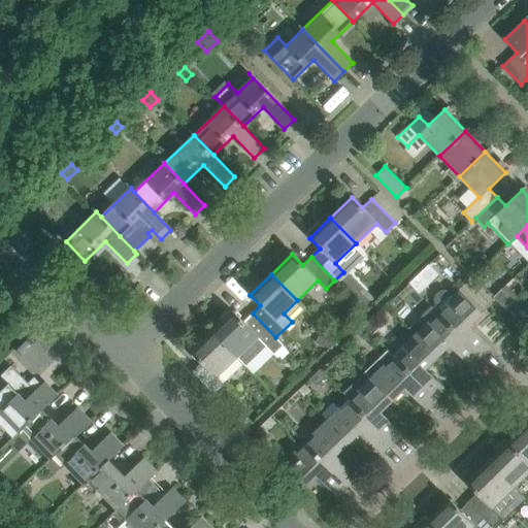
[(432,307),(439,316),(481,358),(490,349),(468,326),(482,314),(454,285),(448,291),(444,291),(441,291),(438,292),(435,293),(433,296),(433,298),(432,299),(432,301),(432,303),(432,304),(433,306),(432,307)]
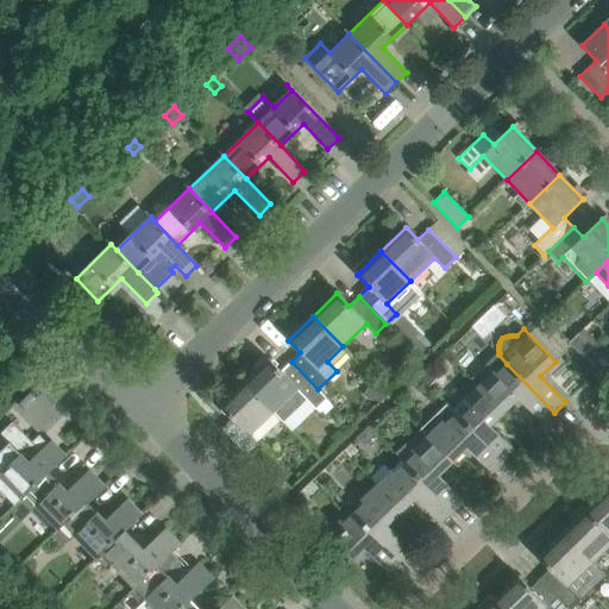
[(608,356),(583,328),(578,333),(588,344),(578,353),(602,378),(608,371),(608,356)]
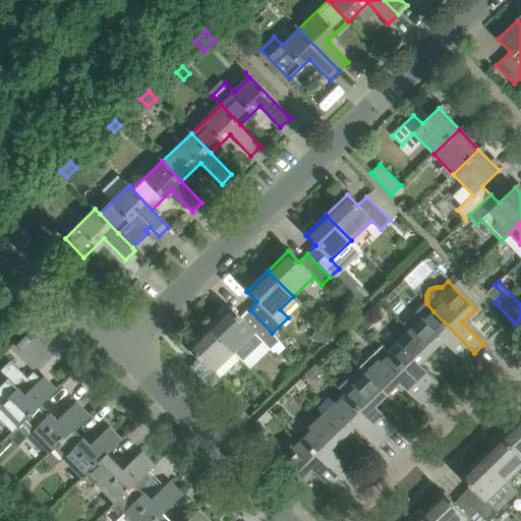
[(503,294),(495,285),(485,293),(495,302),(503,294)]
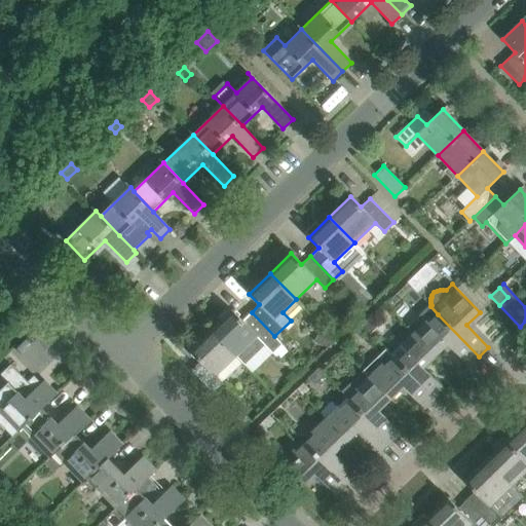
[(282,344),(274,336),(252,312),(242,321),(232,310),(211,330),(236,357),(245,366),(265,346),(272,353),(282,344)]
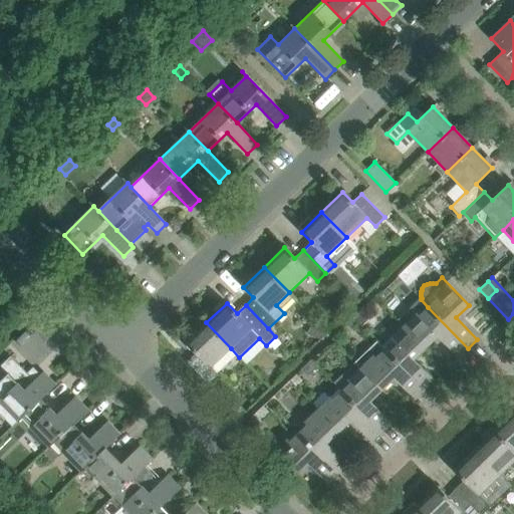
[(363,309),(354,318),(362,326),(372,315),(365,307),(363,309)]
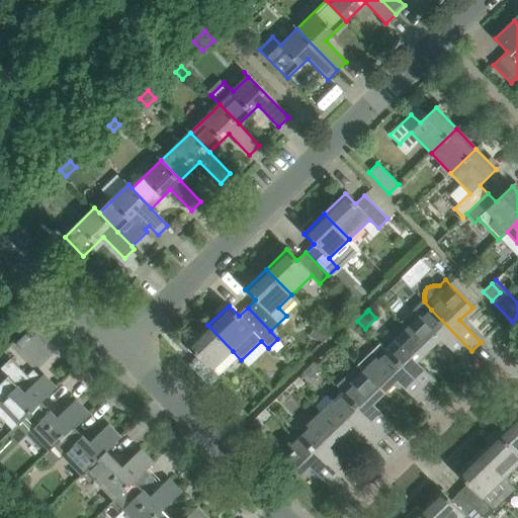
[(461,360),(471,351),(431,310),(423,319),(420,316),(407,328),(428,350),(435,343),(438,346),(442,346),(444,344),(461,360)]
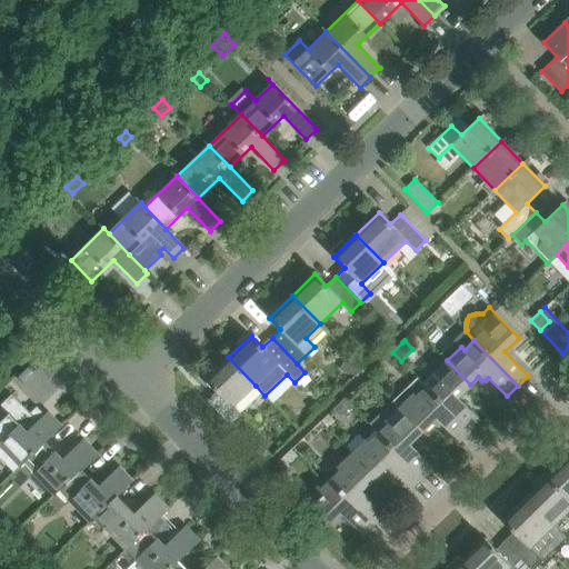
[(216,391),(207,400),(231,427),(242,417),(233,407),(256,386),(228,357),(205,379),(216,391)]
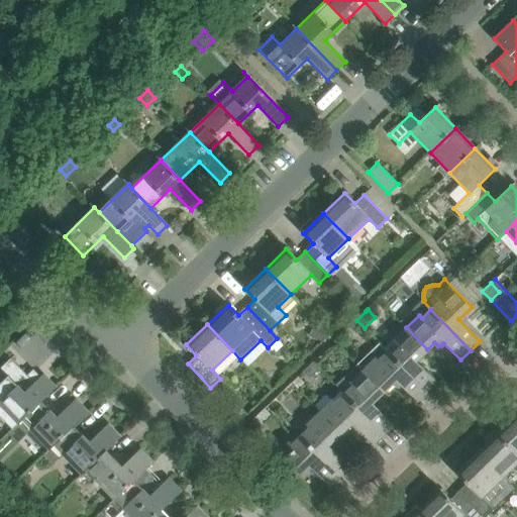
[(323,328),(315,324),(309,336),(318,340),(323,328)]
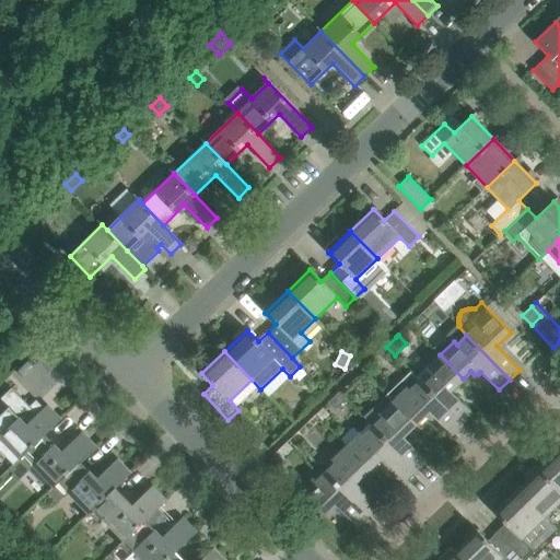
[(450,392),(463,378),(440,354),(426,369),(429,371),(419,381),(463,424),(473,415),(450,392)]
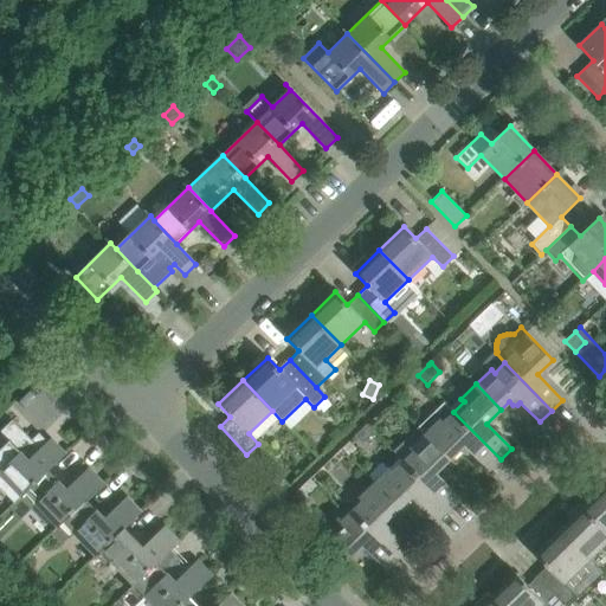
[(419,426),(425,433),(450,459),(464,445),(489,471),(501,459),(453,412),(444,403),(419,426)]
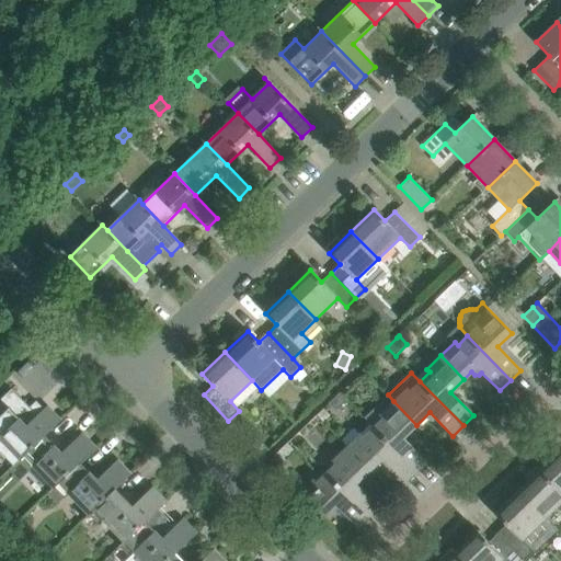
[(11,389),(0,399),(0,450),(13,466),(19,460),(45,435),(61,421),(47,407),(44,409),(37,415),(30,408),(11,389)]
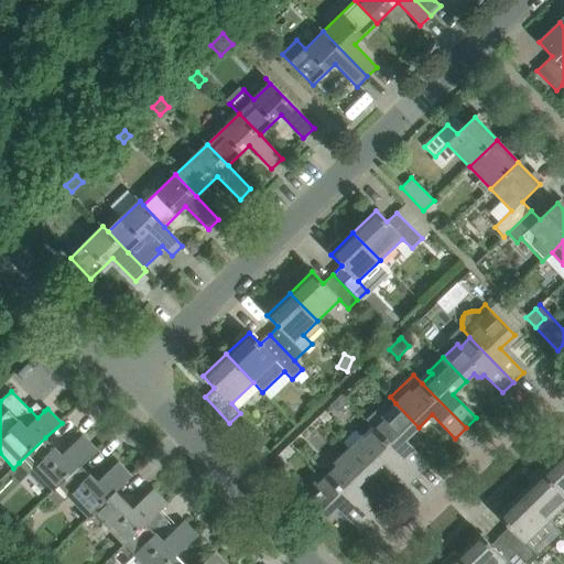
[(347,401),(342,394),(329,405),(336,412),(347,401)]
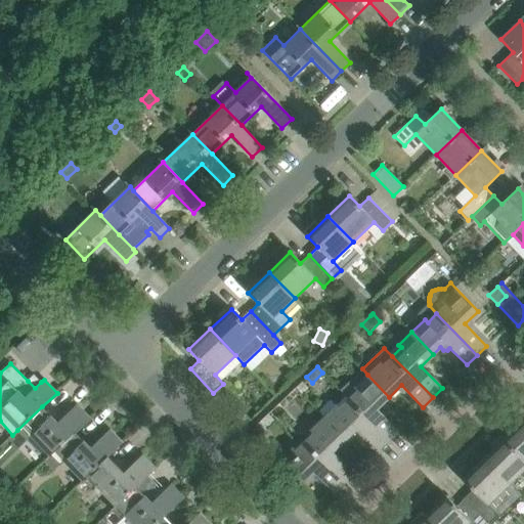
[(377,409),(389,397),(367,375),(362,368),(340,390),(349,398),(389,440),(398,431),(377,409)]
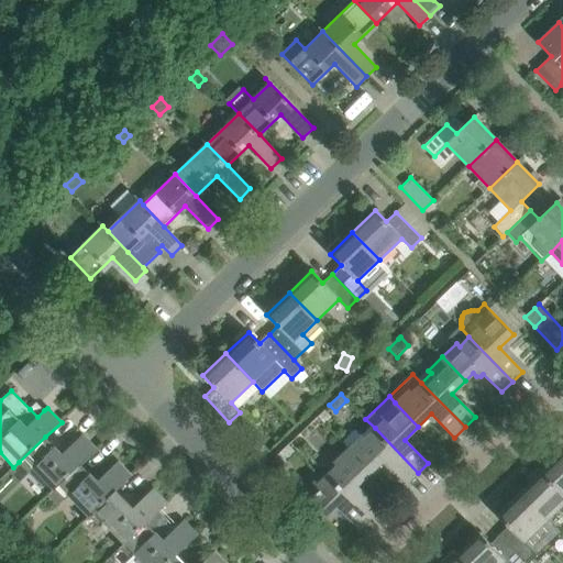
[(407,484),(418,473),(375,428),(364,439),(362,435),(348,449),(371,473),(384,460),(407,484)]
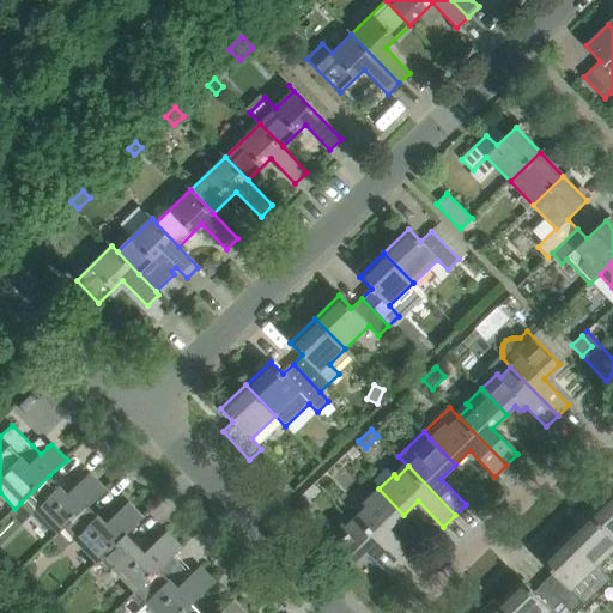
[(49,477),(22,503),(54,538),(60,532),(87,505),(104,489),(90,473),(67,495),(49,477)]
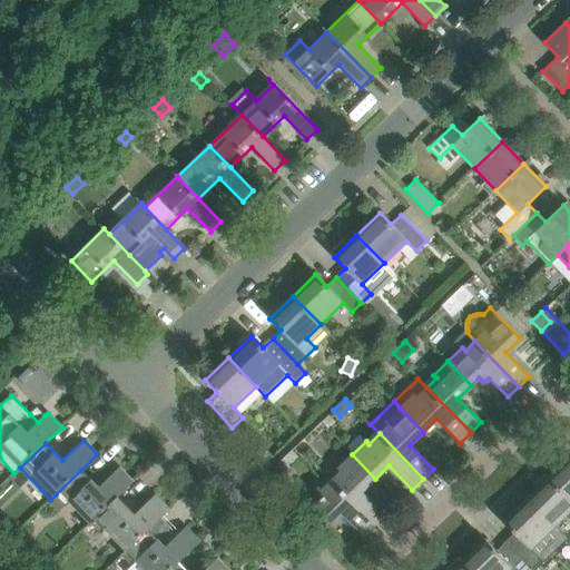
[(362,491),(375,479),(352,454),(337,469),(341,471),(331,481),(375,526),(385,516),(362,491)]
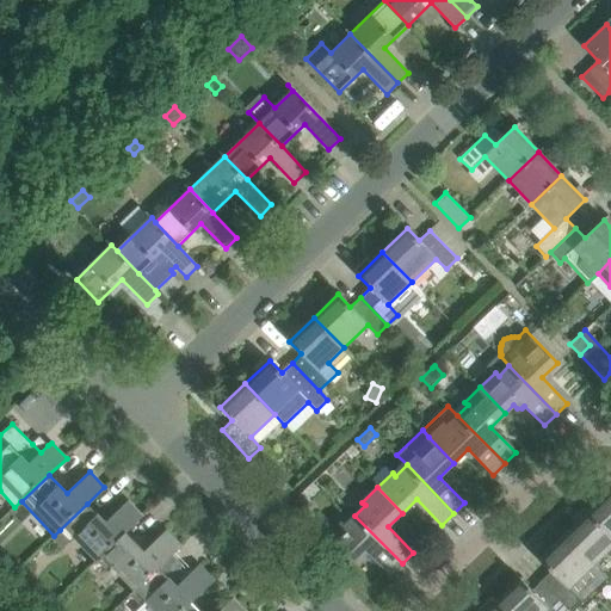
[(610,488),(587,512),(610,536),(610,488)]
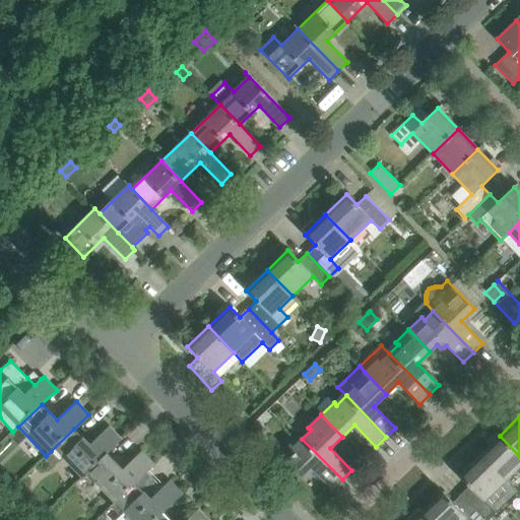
[(74,429),(51,451),(60,461),(64,457),(83,476),(107,454),(122,440),(109,427),(89,445),(74,429)]
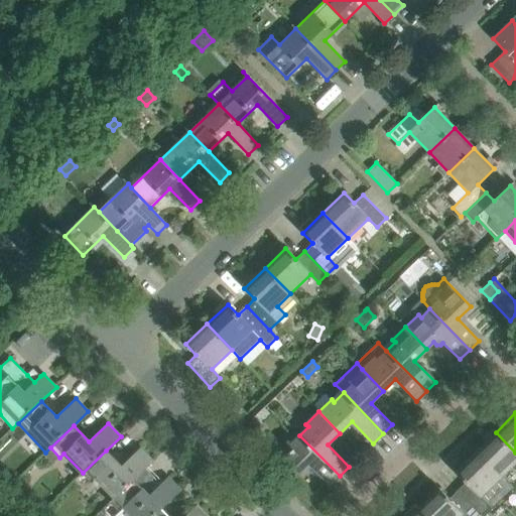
[(515,453),(496,432),(476,452),(501,478),(512,468),(515,471),(515,453)]
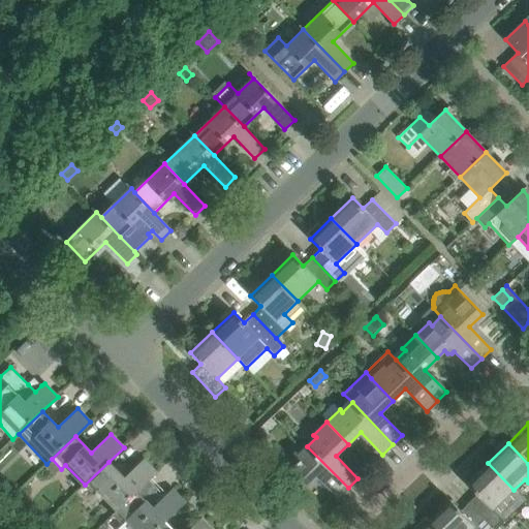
[(296,452),(282,465),(304,488),(316,475),(338,497),(348,488),(307,446),(298,455),(296,452)]
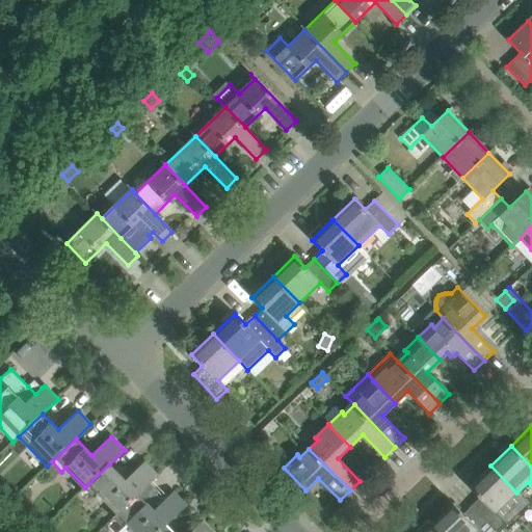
[(109,464),(85,487),(96,498),(100,494),(118,512),(138,495),(151,482),(158,476),(144,461),(125,480),(109,464)]
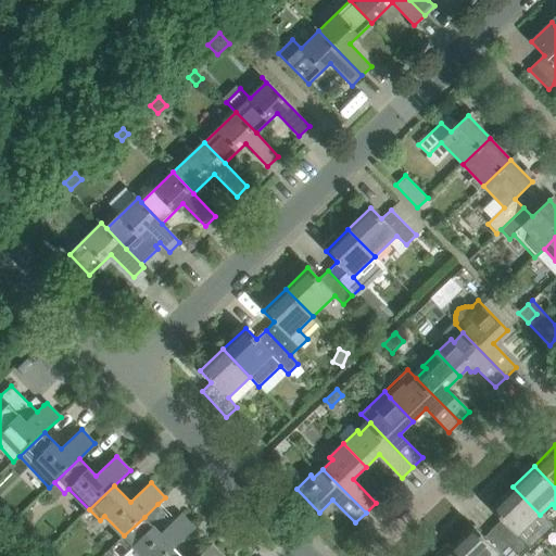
[(501,520),(492,528),(517,554),(548,523),(540,515),(513,487),(490,508),(501,520)]
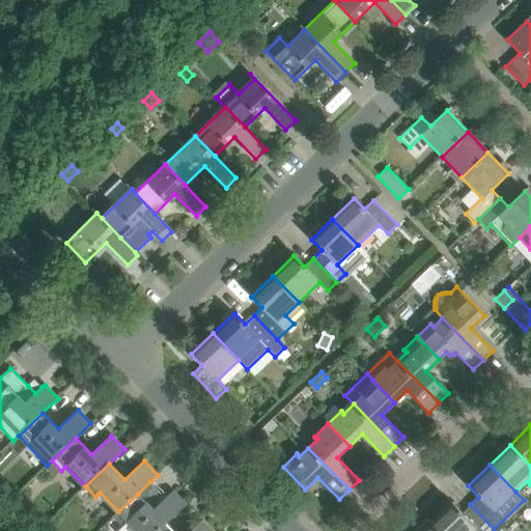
[(118,511),(113,516),(123,527),(128,522),(136,530),(158,530),(167,523),(186,504),(173,491),(154,509),(146,502),(159,491),(150,481),(138,494),(118,511)]
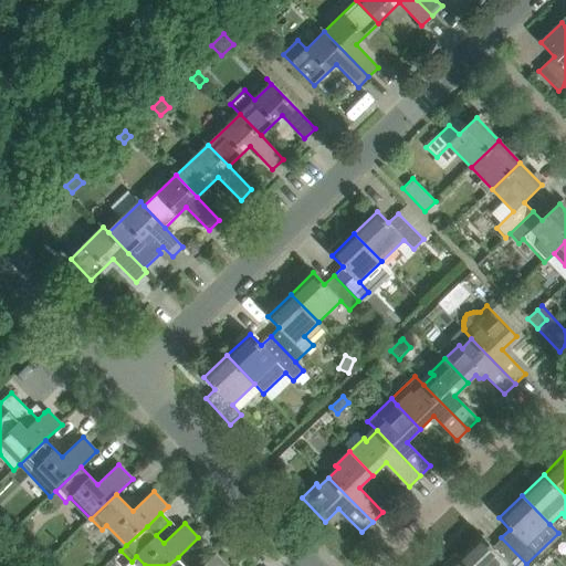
[(524,565),(526,564),(501,537),(492,546),(481,535),(459,557),(467,565),(524,565)]
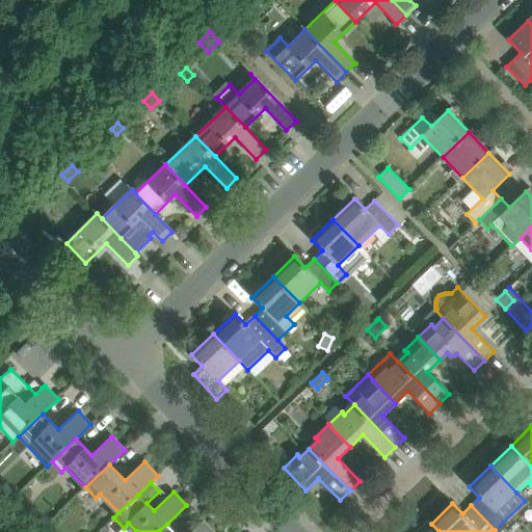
[(158,531),(212,531),(202,522),(191,531),(175,531),(167,524),(158,531)]
